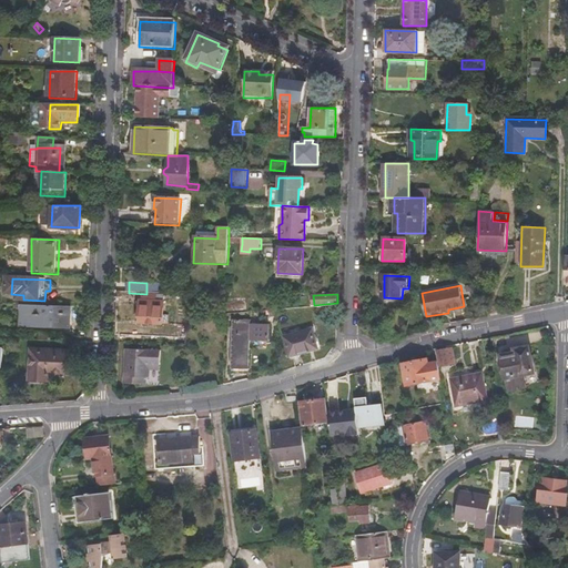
[(140,302),(140,324),(163,324),(163,303),(159,303),(159,297),(142,296),(142,302),(140,302)]
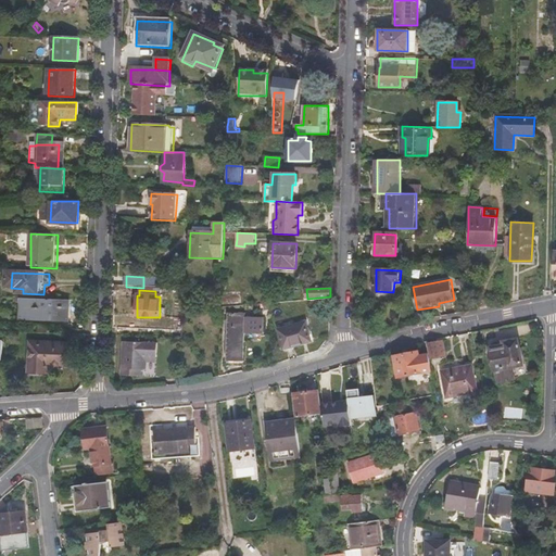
[(70,301),(21,300),(21,319),(68,320),(70,301)]
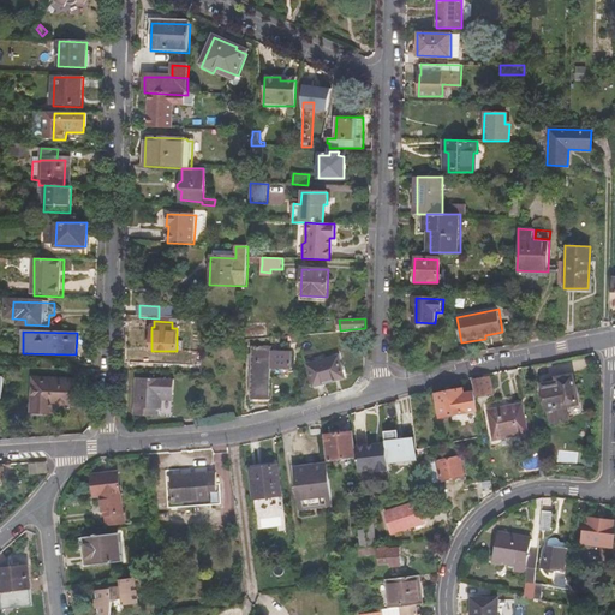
[(272,346),(254,345),(252,399),(270,400),(272,366),(291,368),(292,351),(272,350),(272,346)]
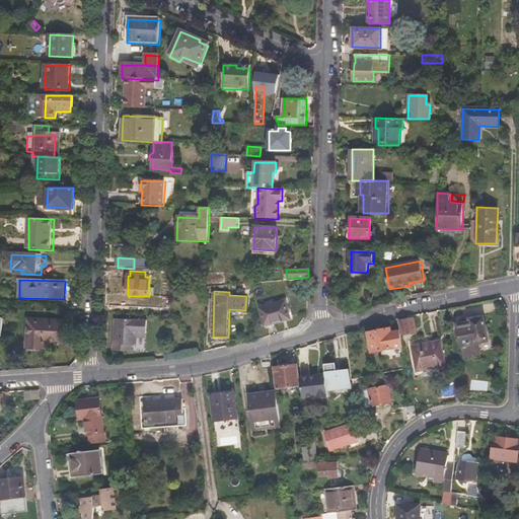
[(273,301),(261,304),(267,326),(293,318),(287,301),(274,305),(273,301)]
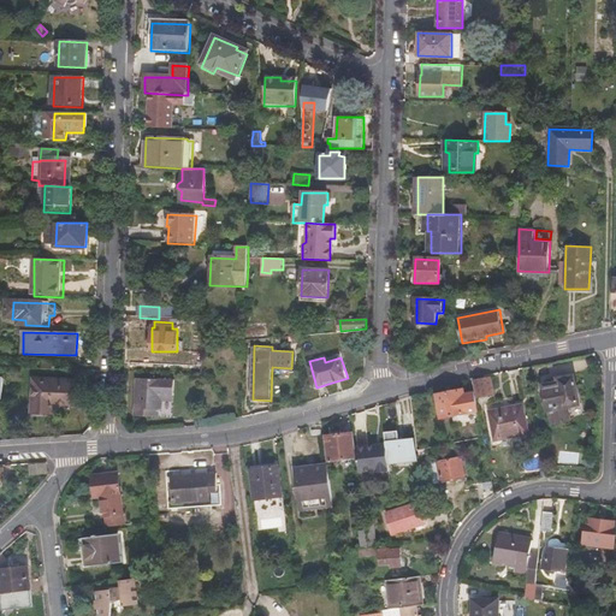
[(492,379),(477,383),(480,397),(495,395),(492,379)]
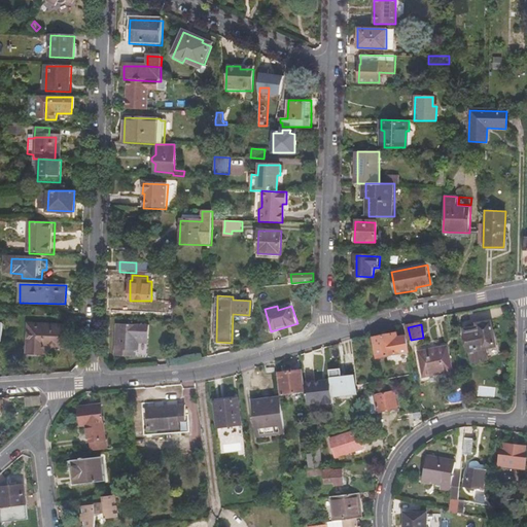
[(479,331),(466,335),(472,363),(478,363),(478,364),(491,361),(488,348),(496,346),(491,324),(478,327),(479,331)]
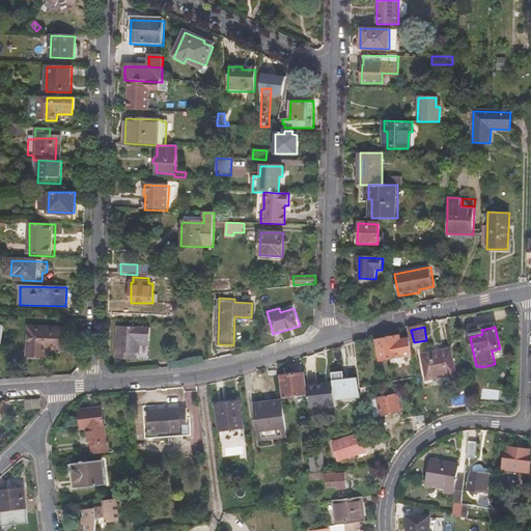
[(65,330),(30,328),(28,356),(46,357),(47,351),(64,352),(65,330)]
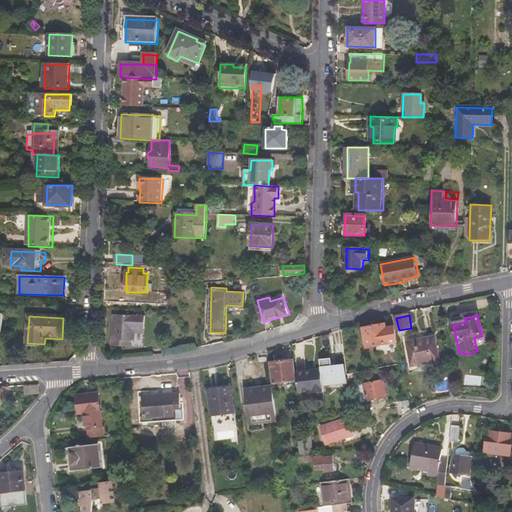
[(135,334),(136,317),(113,316),(112,348),(130,348),(131,341),(133,341),(135,341),(135,334)]
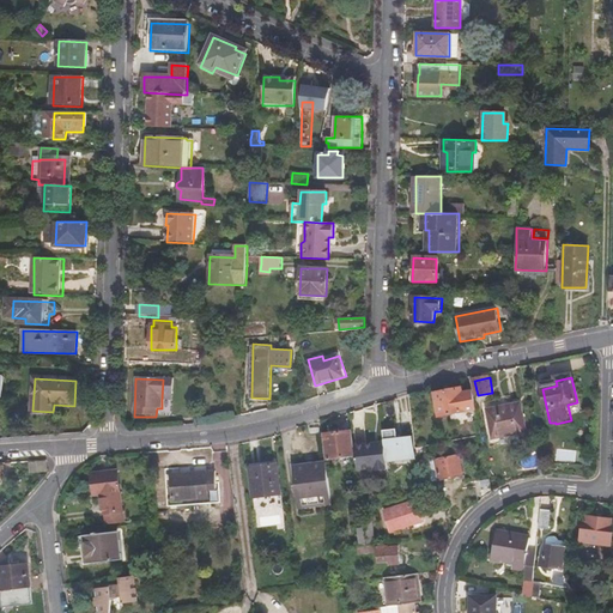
[(477,411),(473,392),(463,393),(462,389),(437,394),(441,418),(477,411)]
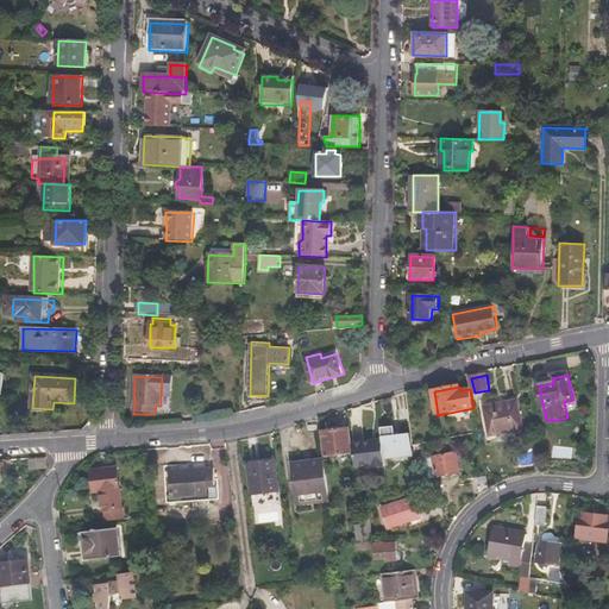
[(518,401),(484,408),(490,437),(523,429),(520,410),(518,401)]
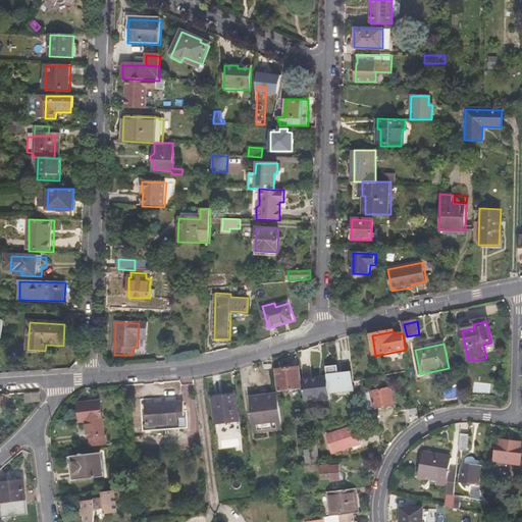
[(329,377),(331,393),(358,388),(355,372),(340,374),(338,366),(328,368),(329,377)]
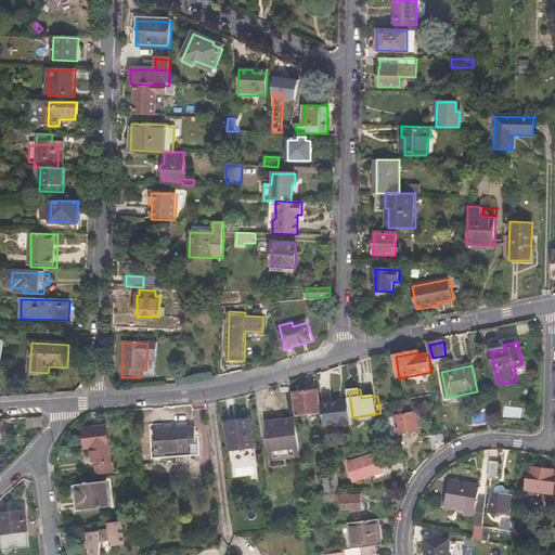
[(318,390),(296,392),(297,410),(320,407),(318,390)]
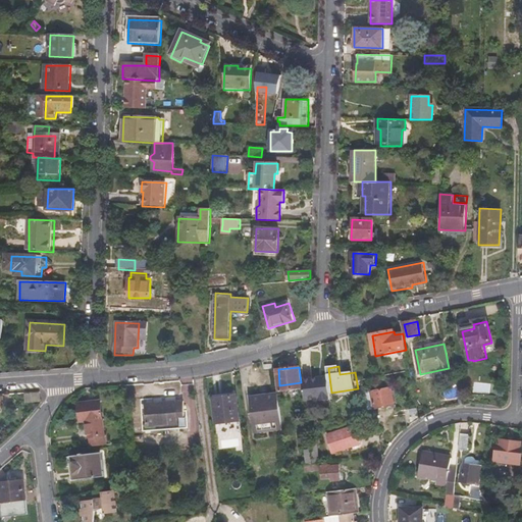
[(331,393),(329,377),(303,380),(306,403),(322,401),(322,403),(332,402),(331,393)]
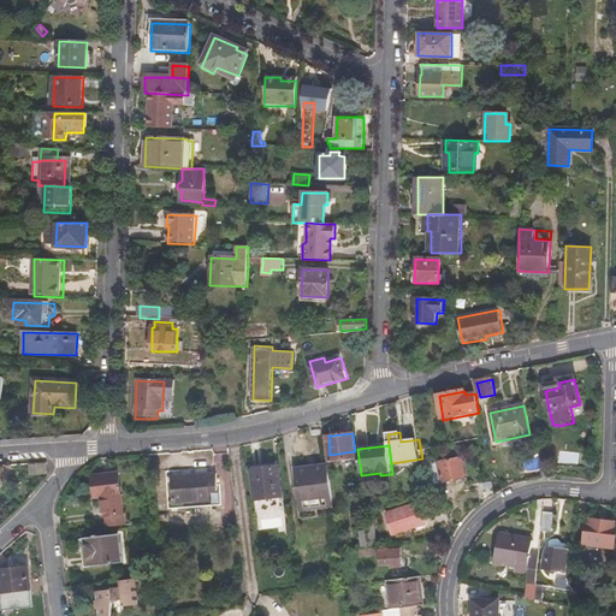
[(468,456),(445,461),(449,480),(472,477),(468,456)]
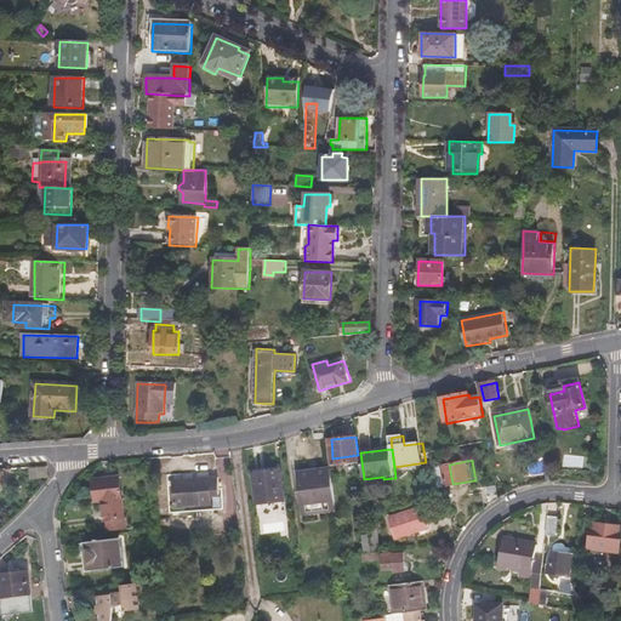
[(453,484),(449,465),(440,466),(444,486),(453,484)]
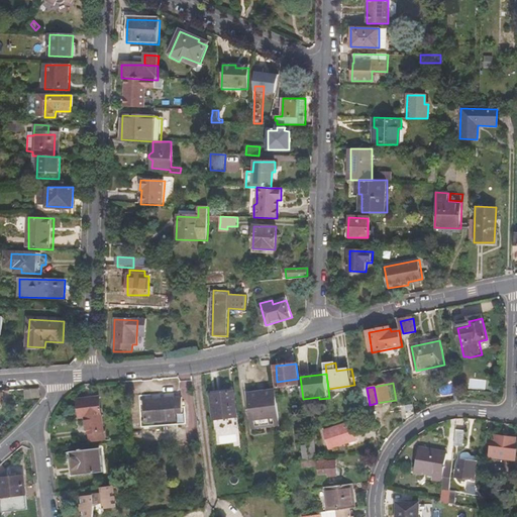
[(280,423),(276,388),(248,391),(252,426),(280,423)]
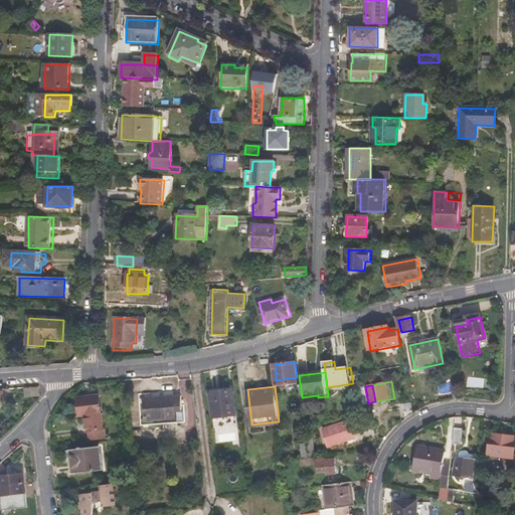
[(41,398),(40,387),(25,388),(26,399),(41,398)]
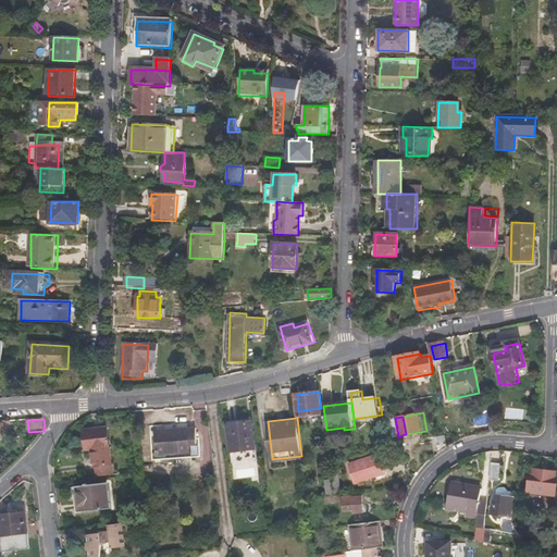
[(227,423),(231,450),(255,447),(251,421),(227,423)]
